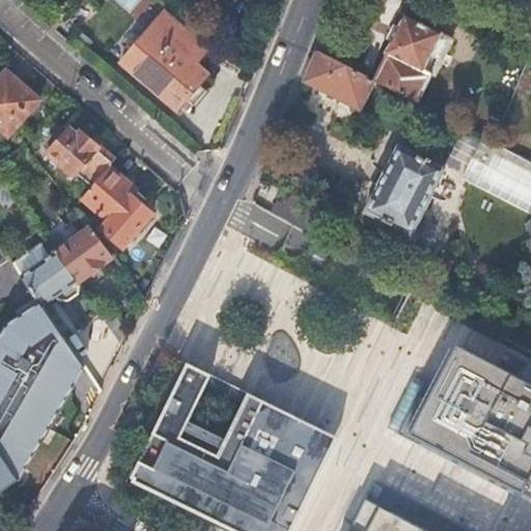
[(121,63),(177,112),(187,102),(194,108),(206,91),(200,86),(208,75),(196,64),(208,49),(166,11),(121,63)]
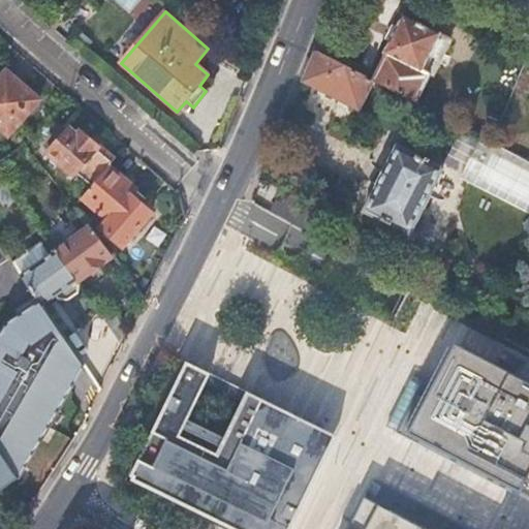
[(396,93),(415,103),(429,74),(424,69),(441,34),(404,16),(372,81),(378,85),(394,92),(396,93)]
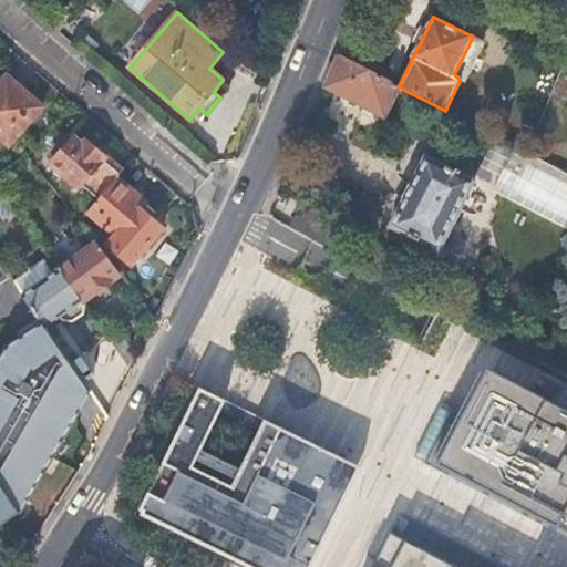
[(454,74),(460,80),(464,81),(484,42),(473,37),(454,74)]
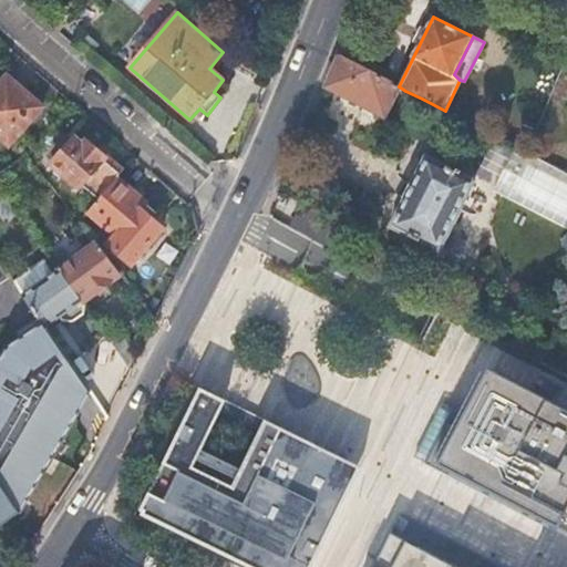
[(399,86),(340,57),(336,69),(328,86),(383,116),(399,86)]
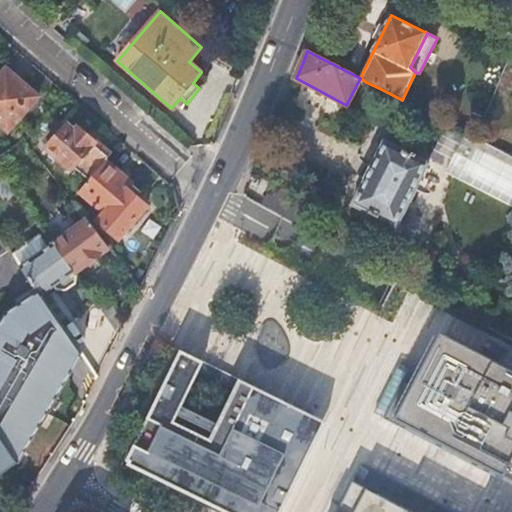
[(6,69),(0,76),(0,128),(7,134),(37,97),(6,69)]
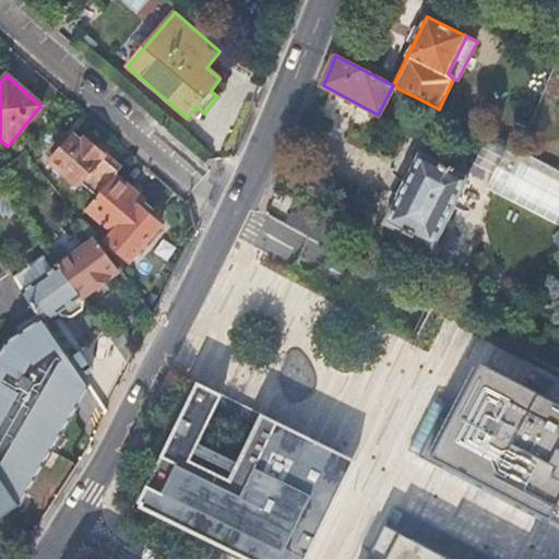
[(416,97),(400,90),(387,115),(405,125),(418,98),(416,97)]
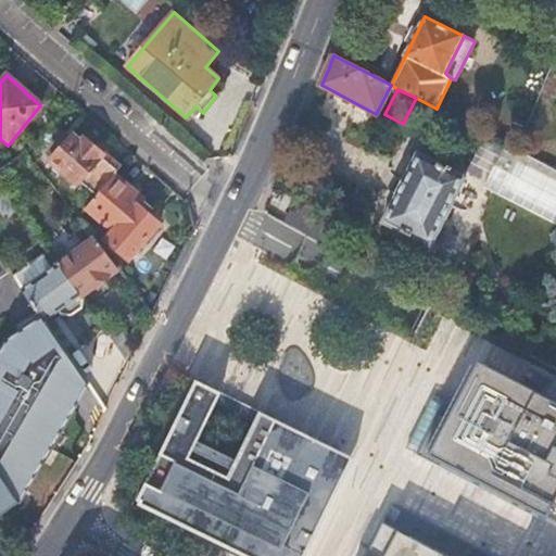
[(79,181),(97,197),(115,176),(116,174),(100,159),(101,155),(80,137),(78,140),(71,136),(50,162),(74,184),(79,181)]
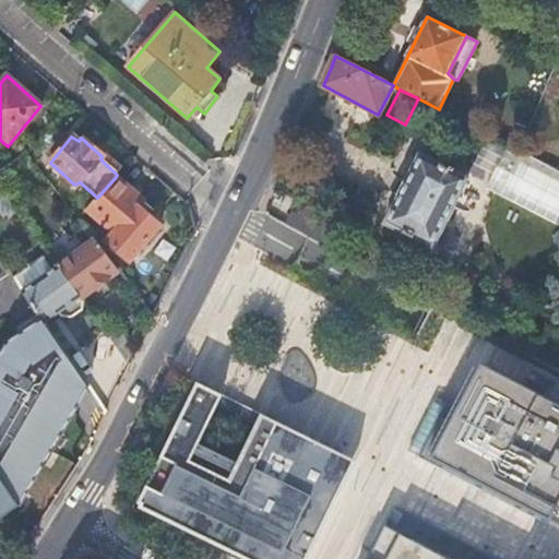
[(558,169),(525,153),(507,144),(485,188),(558,224),(558,169)]
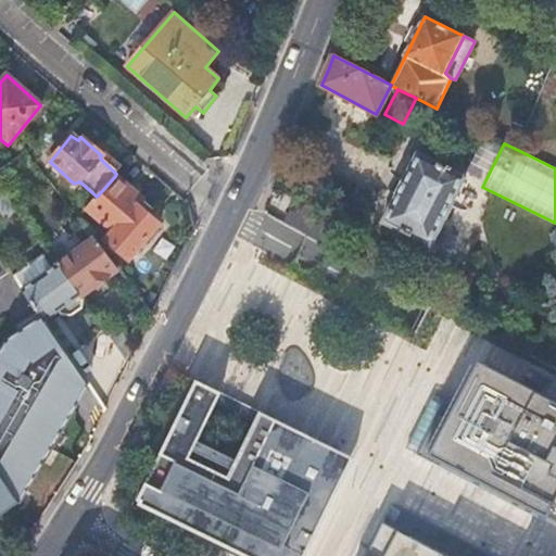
[(464,177),(417,153),(380,220),(430,244),(464,177)]
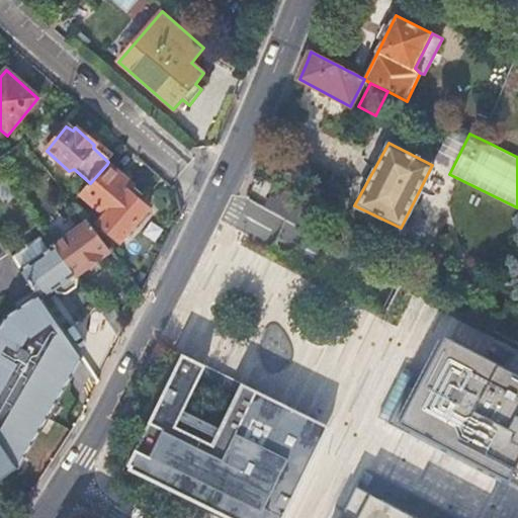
[(90,183),(80,194),(104,217),(98,225),(118,243),(150,210),(125,186),(118,181),(121,176),(107,164),(90,183)]
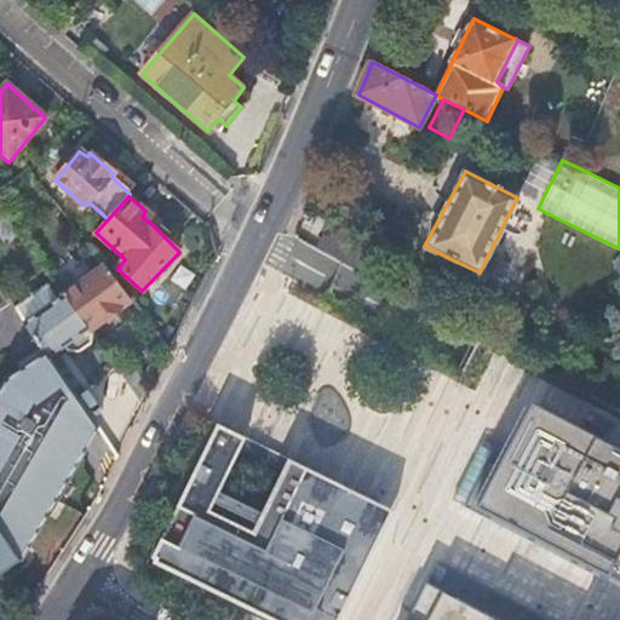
[(142,217),(150,223),(155,219),(145,211),(142,217)]
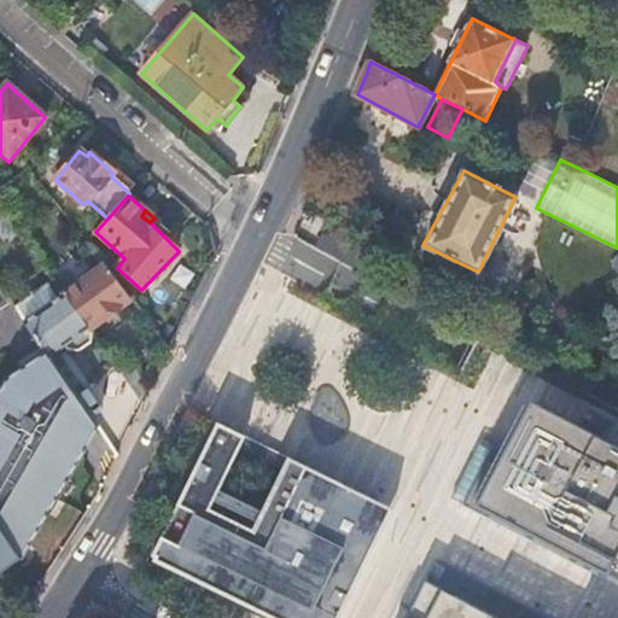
[(104,266),(63,295),(87,328),(130,299),(104,266)]
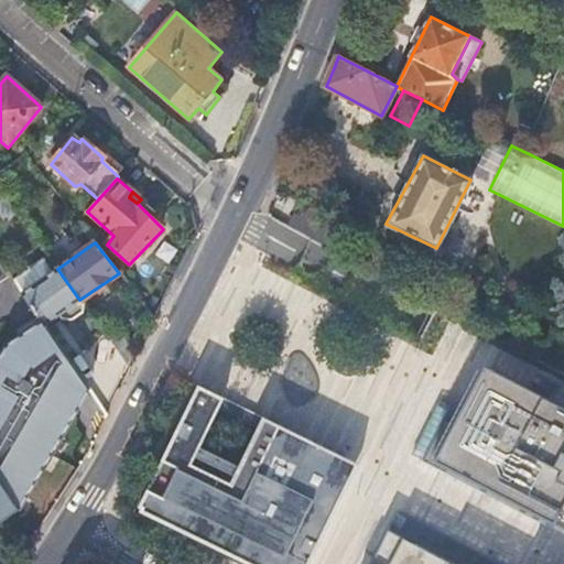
[(57,315),(61,321),(69,322),(82,315),(83,304),(79,300),(57,269),(49,256),(12,281),(22,294),(43,325),(57,315)]
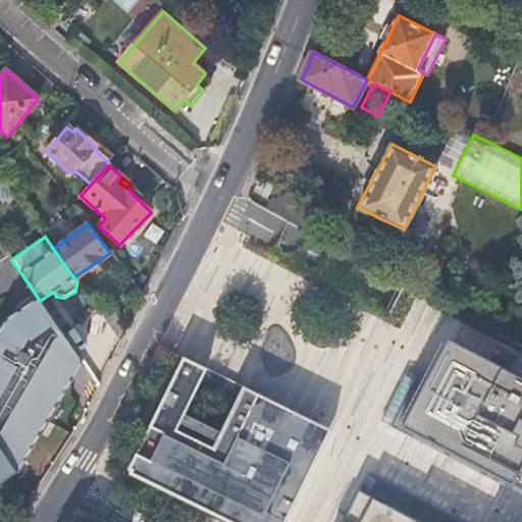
[(0,447),(11,465),(18,459),(23,462),(39,435),(38,434),(55,405),(56,406),(68,384),(81,364),(81,362),(39,303),(37,299),(35,300),(7,318),(0,329),(0,447)]
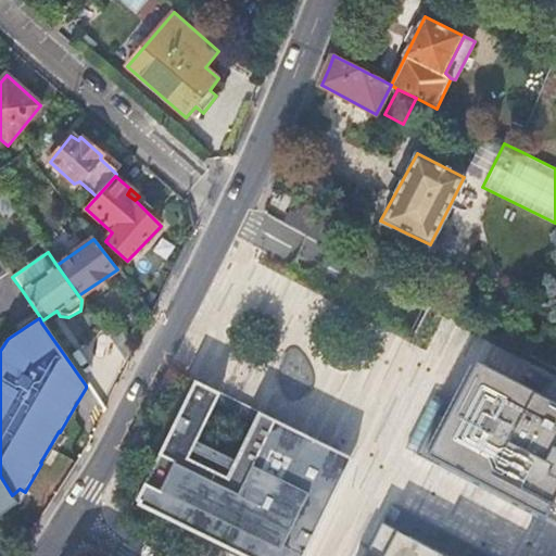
[(103,330),(127,365),(136,348),(119,324),(114,320),(103,330)]
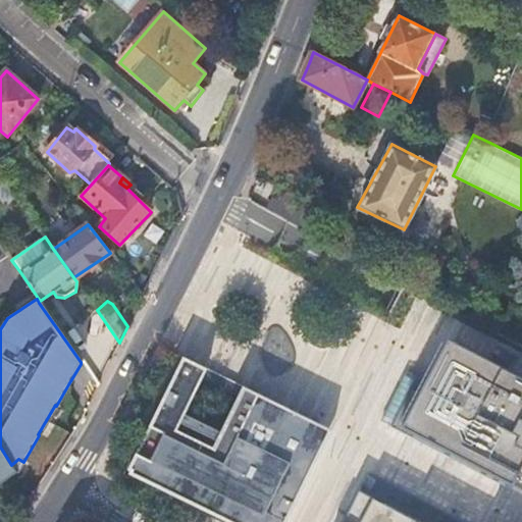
[(444,363),(455,343),(448,340),(419,394),(426,397),(435,379),(438,381),(448,365),(444,363)]
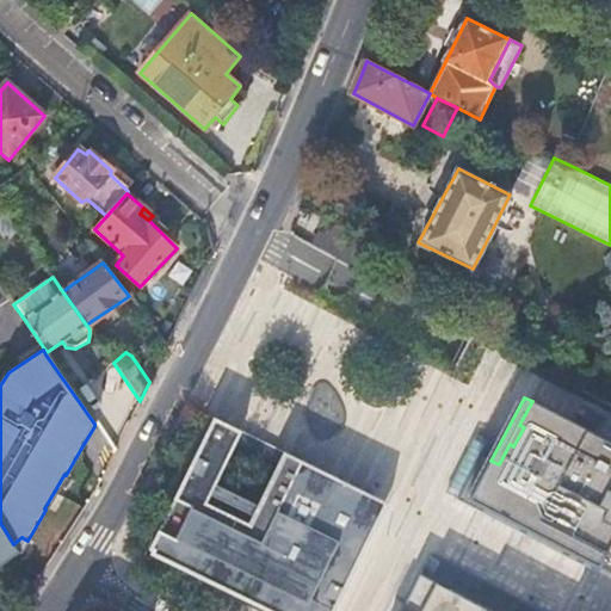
[(610,442),(532,401),(519,425),(524,427),(513,446),(510,444),(499,464),(491,461),(468,505),(597,573),(603,563),(610,568),(610,442)]
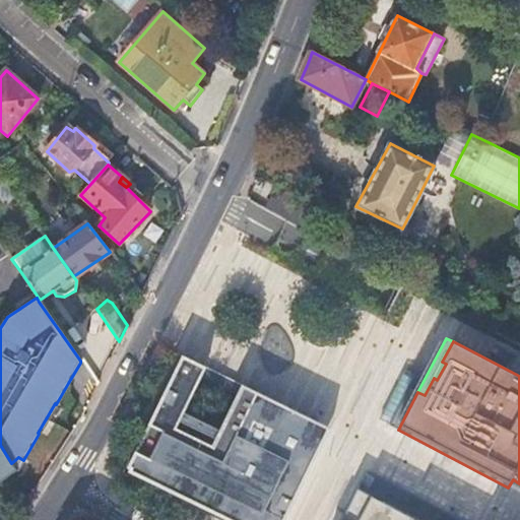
[(148,425),(125,470),(224,519),(284,519),(318,454),(305,447),(317,423),(242,386),(219,431),(211,447),(175,429),(183,412),(205,368),(182,356),(152,415),(168,423),(163,432),(148,425)]
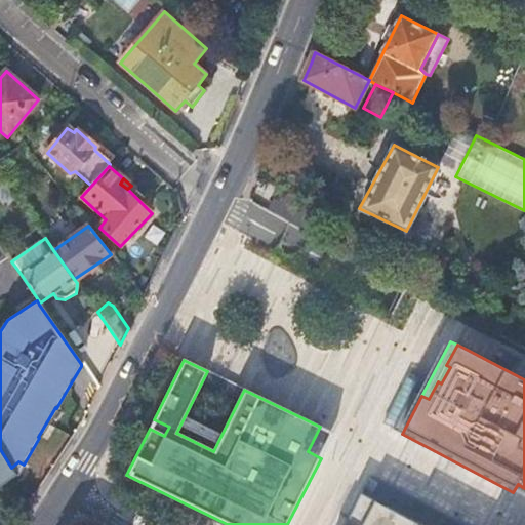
[(402,434),(421,396),(412,391),(393,429),(402,434)]
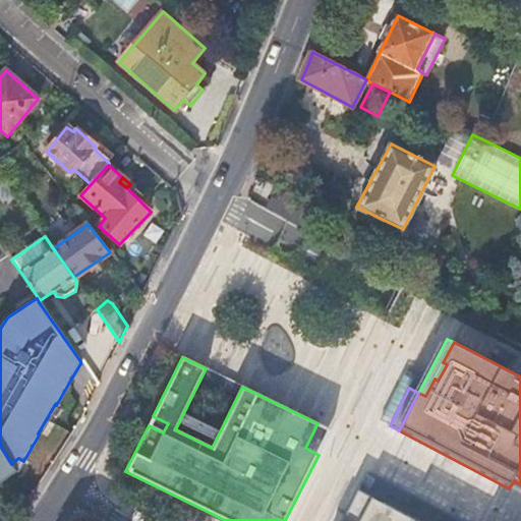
[(220,431),(183,413),(175,429),(212,448),(220,431)]
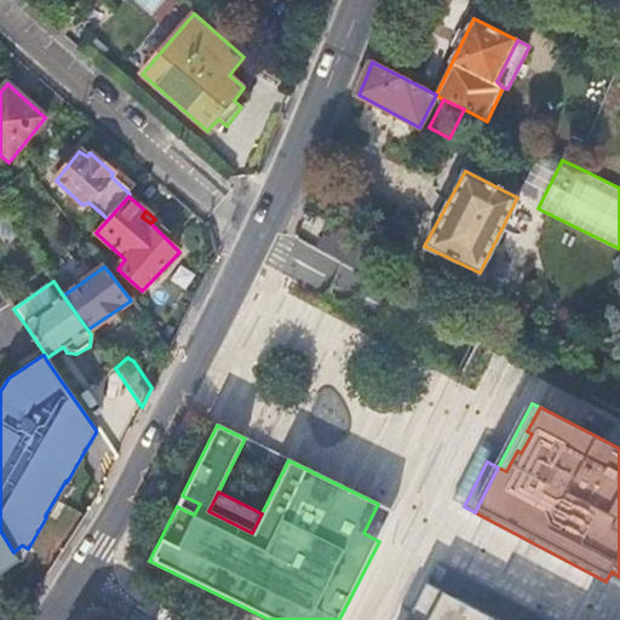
[(182,495),(177,506),(194,515),(200,504),(182,495)]
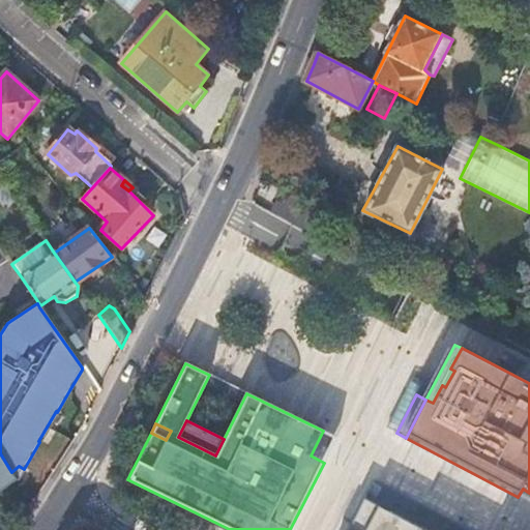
[(0,488),(16,477),(11,472),(0,453),(0,488)]
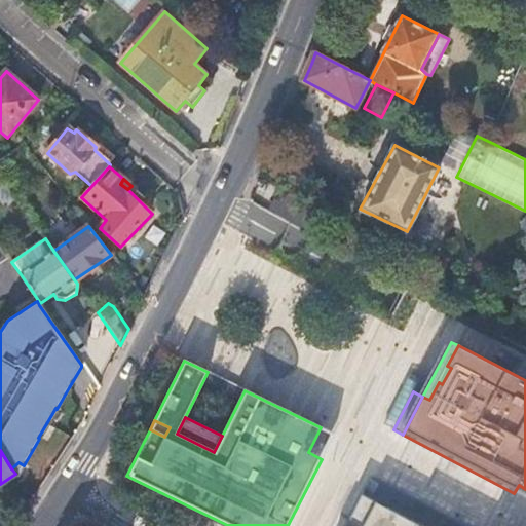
[(19,462),(11,468),(15,474),(17,477),(24,465),(19,462)]
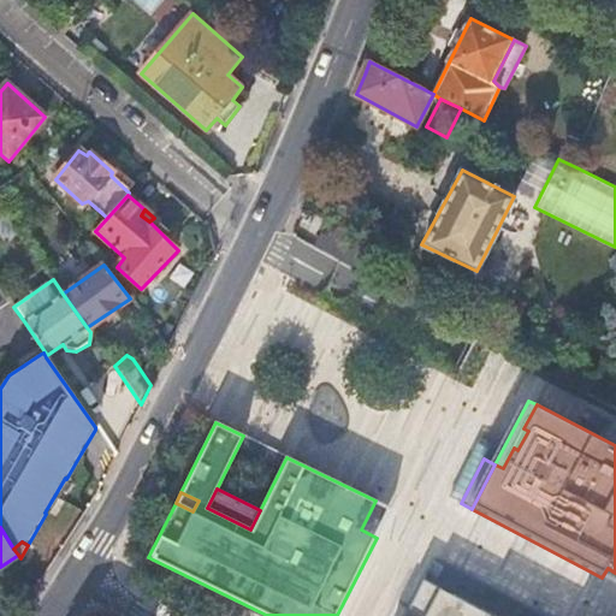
[(491,615),(450,594),(456,582),(445,576),(439,588),(424,580),(404,615),(491,615)]
